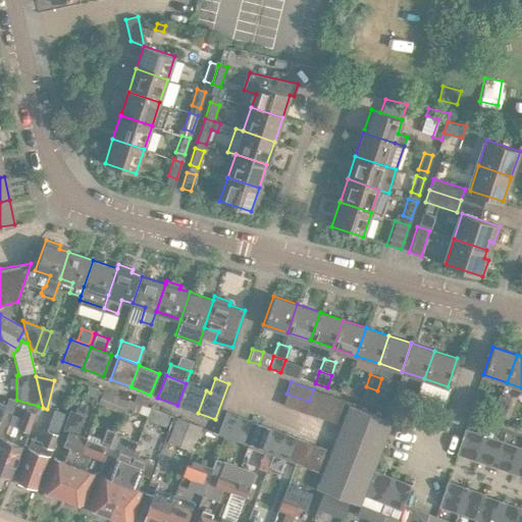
[(206,390),(186,383),(177,405),(198,413),(206,390)]
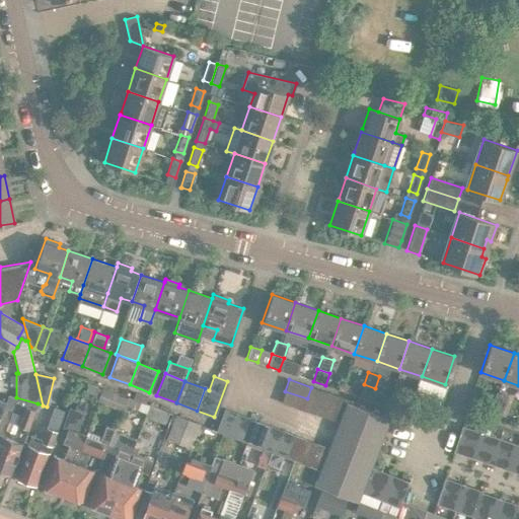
[(87,382),(84,391),(97,395),(100,387),(87,382)]
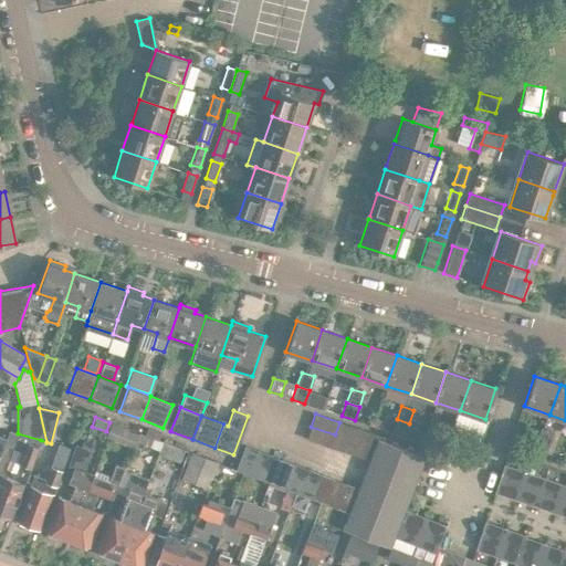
[(397,419),(391,433),(404,437),(409,423),(397,419)]
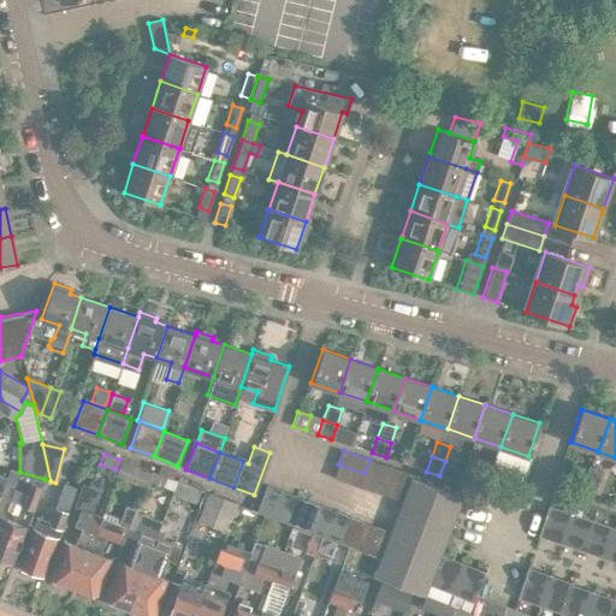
[(142,486),(148,471),(120,460),(114,475),(142,486)]
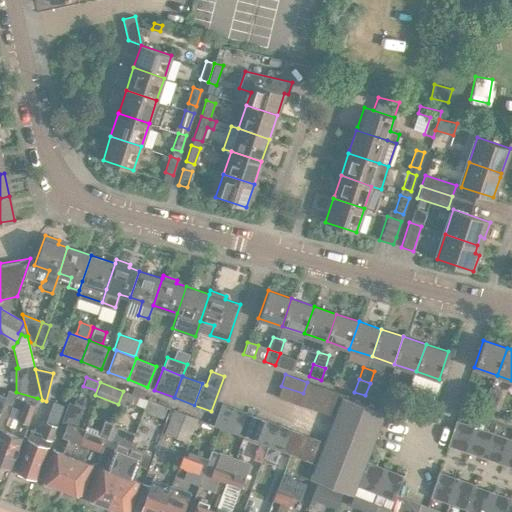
[(299,404),(311,408),(319,386),(307,382),(303,393),(299,404)]
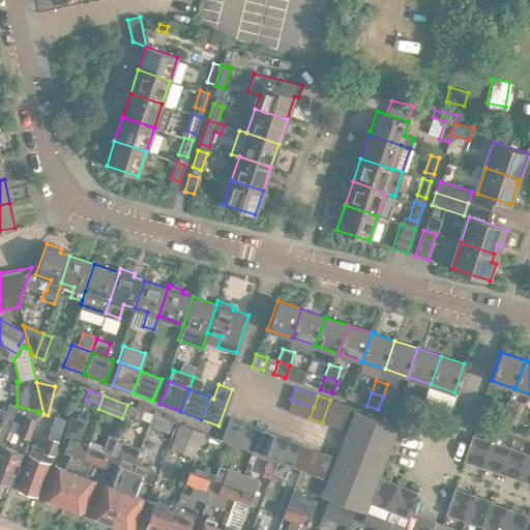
[(422,395),(418,408),(430,412),(434,400),(422,395)]
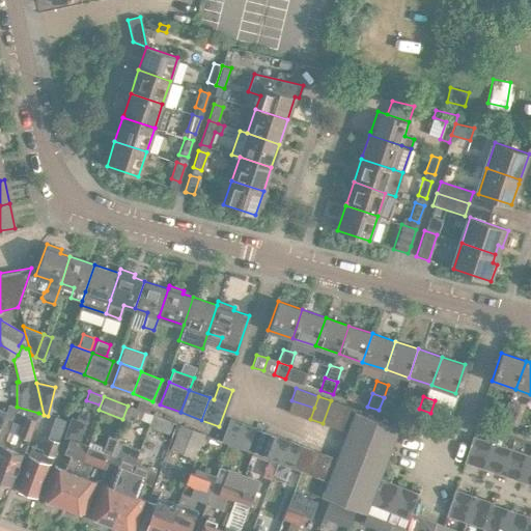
[(314,408),(291,400),(287,412),(310,419),(314,408)]
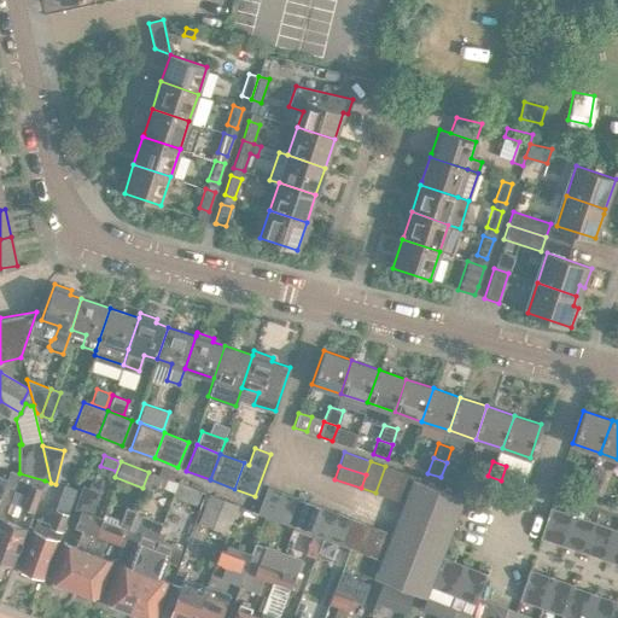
[(398,471),(385,466),(375,493),(390,497),(398,471)]
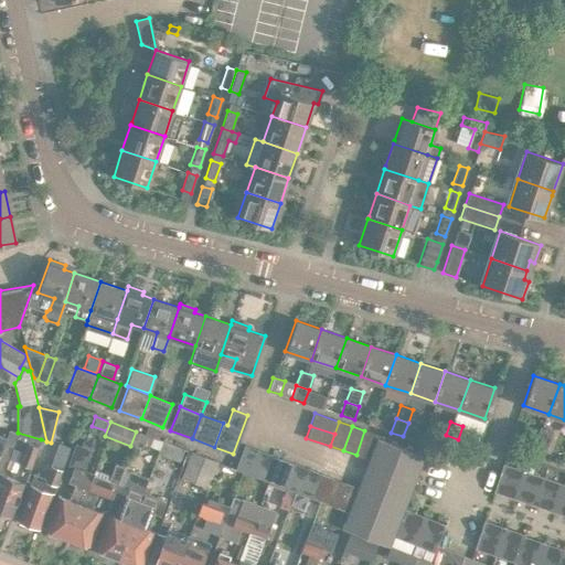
[(540,426),(535,439),(547,443),(552,429),(540,426)]
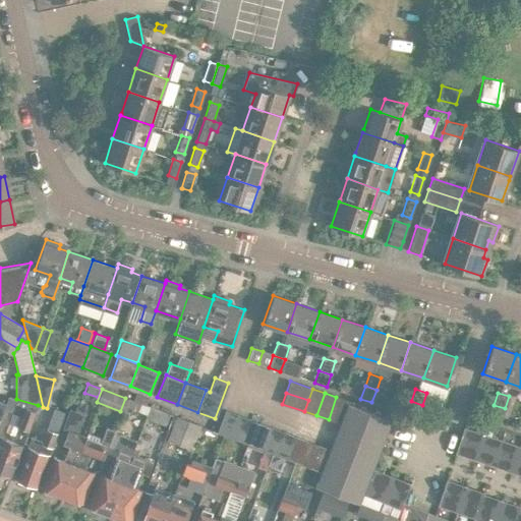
[(143,405),(147,398),(135,394),(132,400),(138,403),(143,405)]
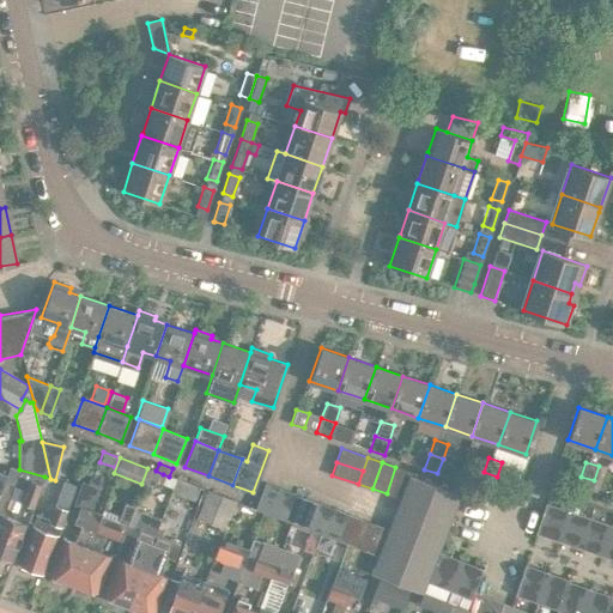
[(0,492),(0,511),(2,514),(14,517),(26,522),(44,477),(19,469),(10,467),(0,492)]
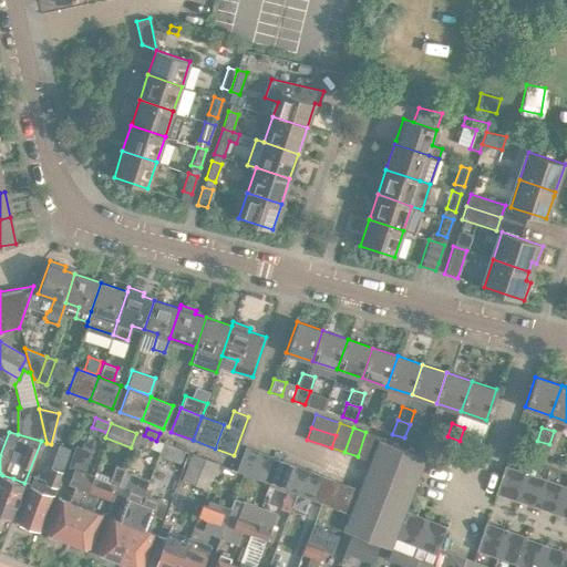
[(380,436),(366,432),(358,456),(370,461),(379,439),(380,436)]
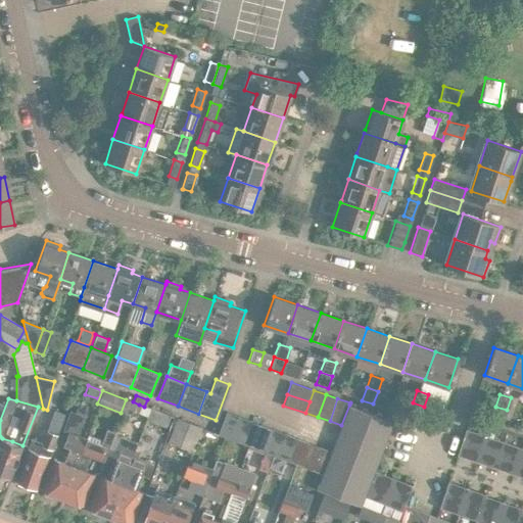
[(129,400),(124,413),(134,416),(139,405),(133,401),(129,400)]
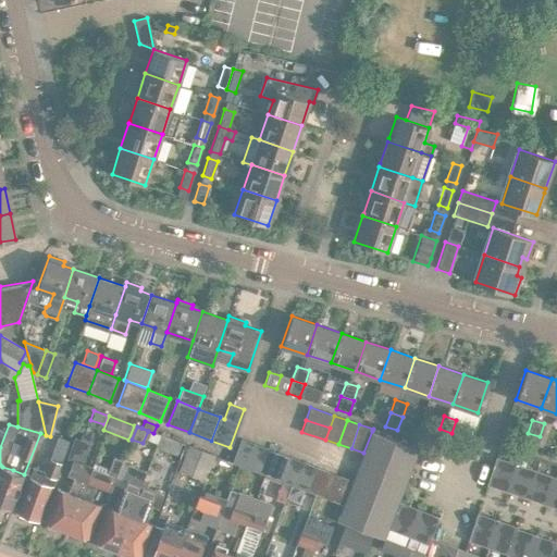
[(440,429),(435,442),(446,446),(452,433),(440,429)]
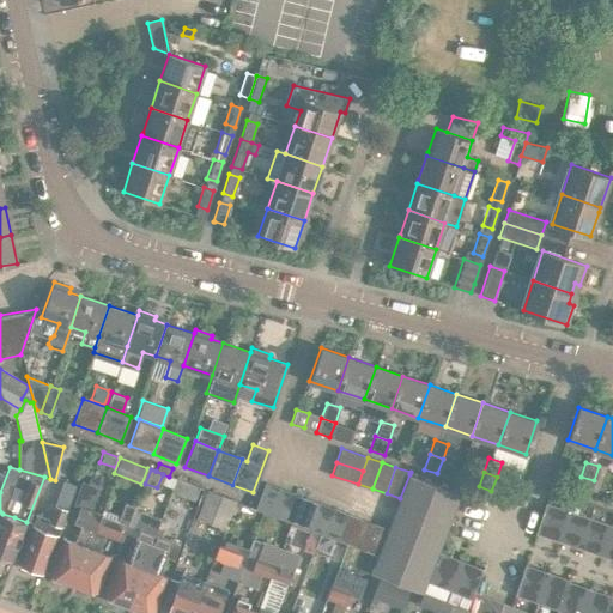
[(389,525),(390,525),(388,529),(378,556),(371,574),(422,593),(425,581),(437,551),(460,493),(410,474),(400,498),(398,507),(396,507),(389,525)]
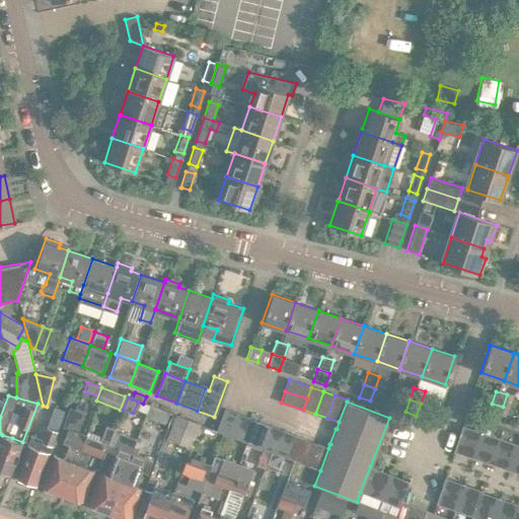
[(67,429),(78,433),(87,409),(76,403),(74,409),(69,408),(62,427),(67,429)]
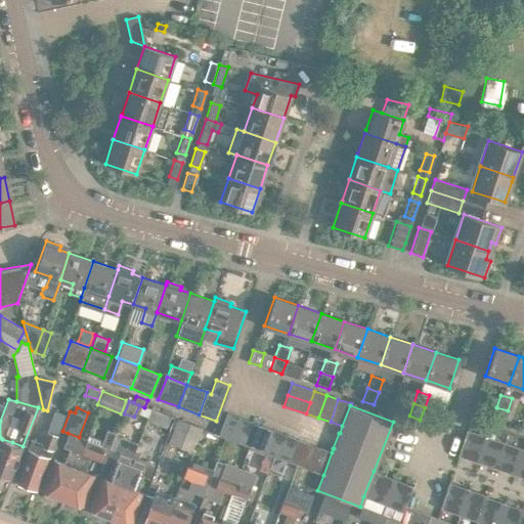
[(496,407),(492,420),(503,424),(508,410),(496,407)]
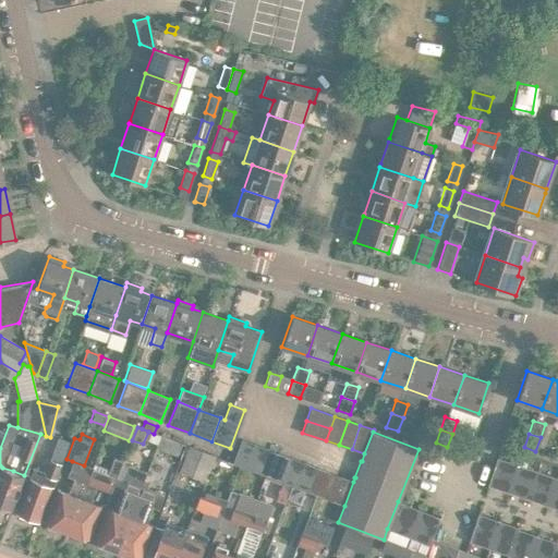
[(156,448),(177,456),(181,444),(160,436),(156,448)]
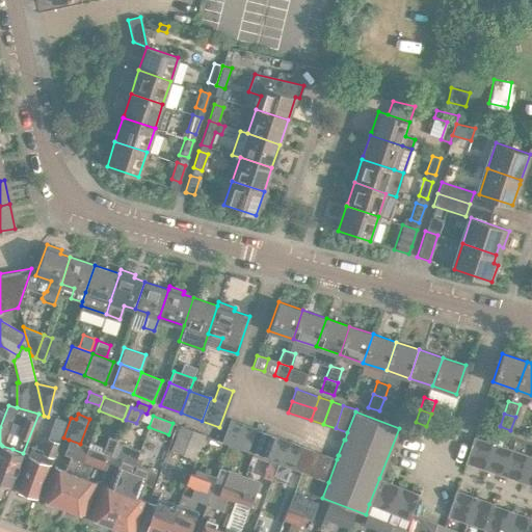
[(28,493),(37,497),(67,422),(55,418),(43,451),(31,447),(15,487),(19,489),(18,490),(28,495),(28,493)]
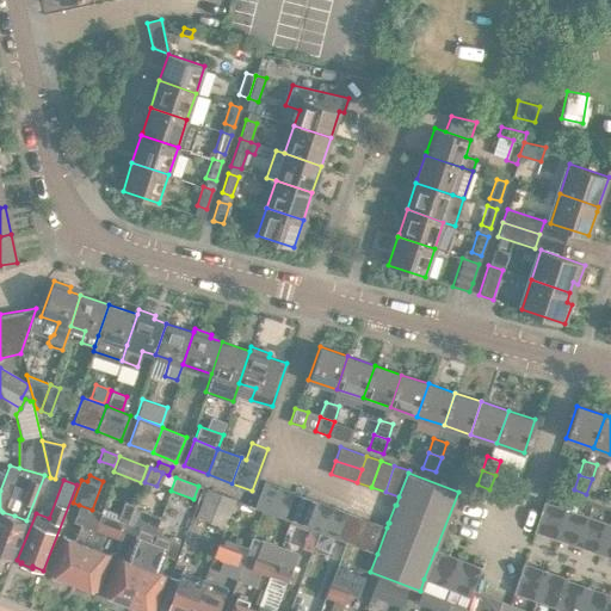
[(263,510),(267,512),(278,486),(264,480),(254,507),(263,510)]
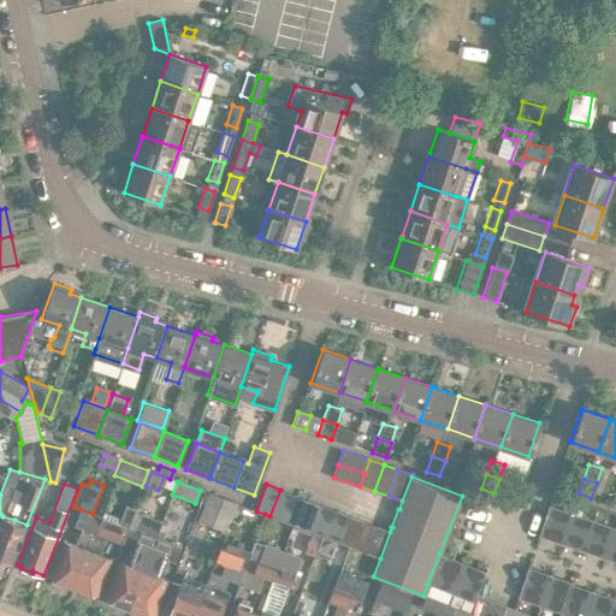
[(270,516),(284,521),(294,495),(280,490),(270,516)]
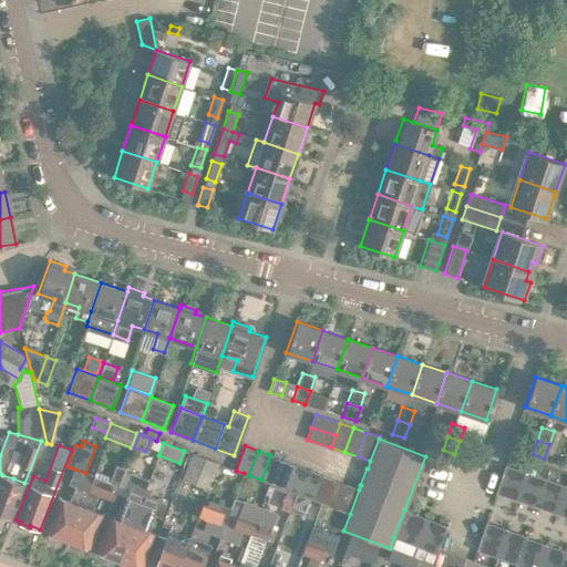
[(216,465),(191,455),(181,481),(206,491),(216,465)]
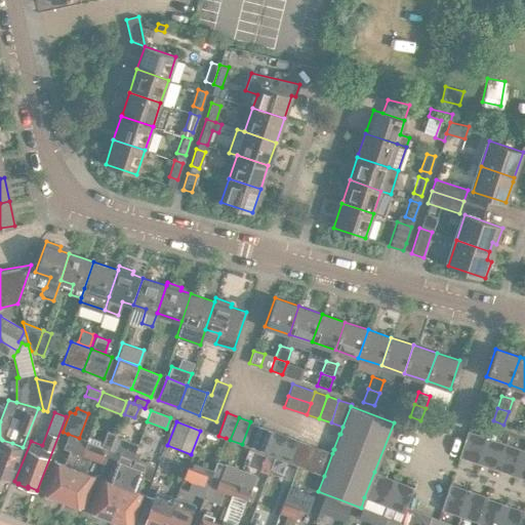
[(249,447),(253,449),(261,426),(250,421),(242,444),(249,447)]
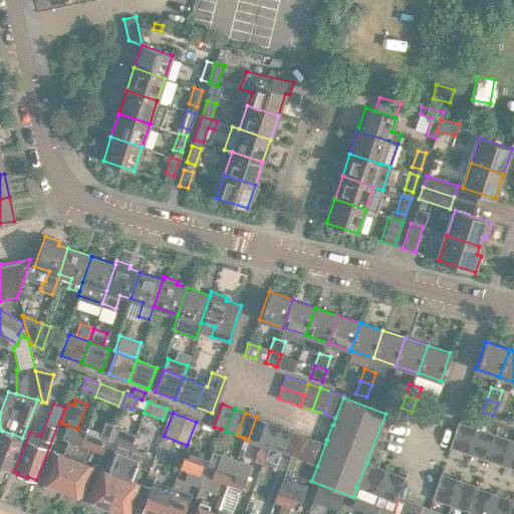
[(256,417),(248,440),(259,444),(260,444),(268,422),(256,417)]
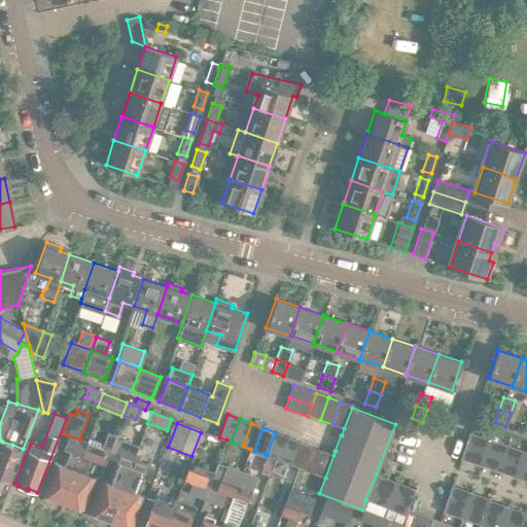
[(86,436),(84,442),(62,501),(68,503),(68,505),(80,511),(81,508),(82,510),(95,477),(84,473),(91,458),(104,464),(107,458),(114,436),(115,435),(106,431),(102,443),(86,436)]
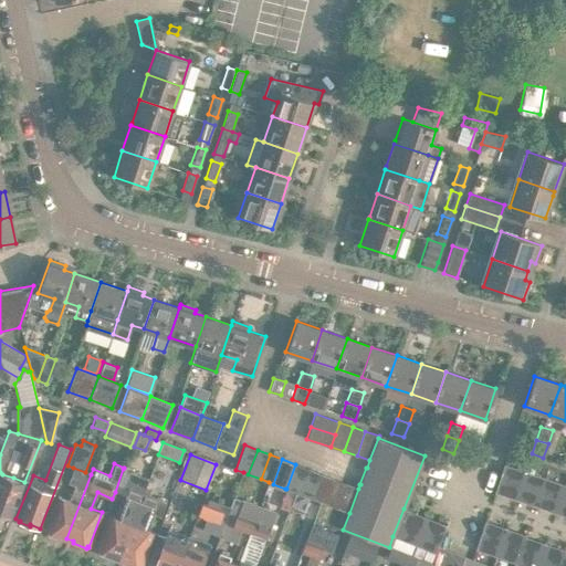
[(514,499),(524,471),(503,463),(494,492),(514,499)]
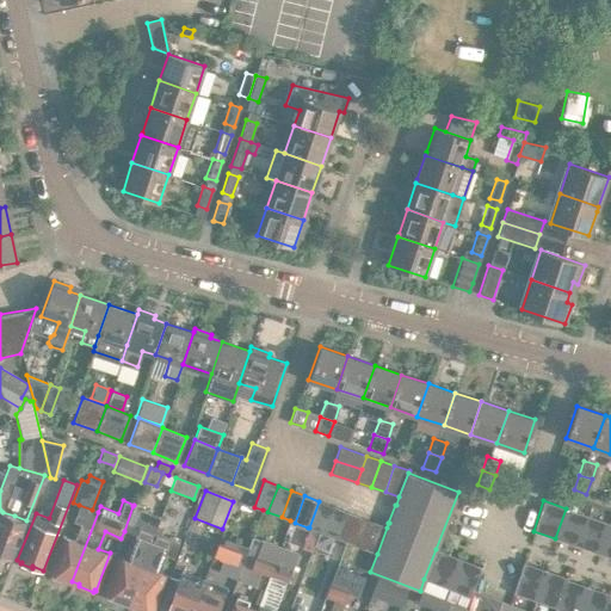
[(318,531),(322,532),(332,506),(319,501),(309,528),(318,531)]
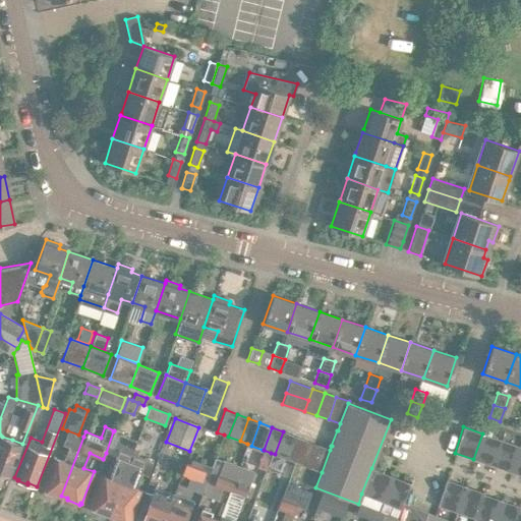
[(61,496),(83,437),(78,435),(67,430),(62,444),(68,446),(63,460),(53,456),(41,487),(43,488),(43,490),(54,495),(55,494),(61,496)]
